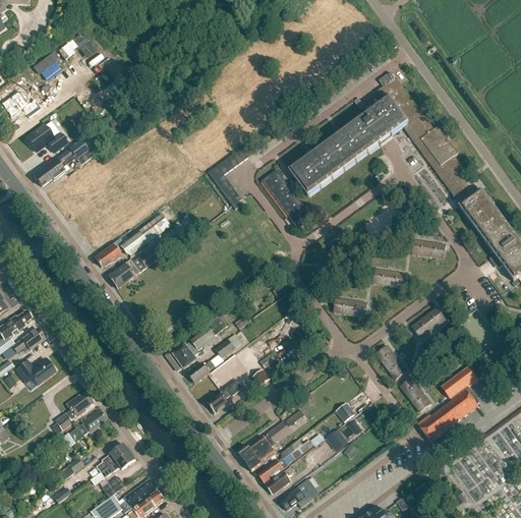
[(77,35),(60,46),(67,56),(84,45),(77,35)]
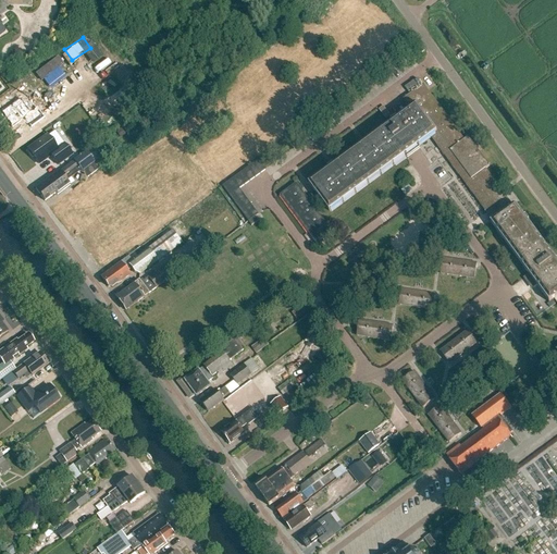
[(57,53),(36,69),(48,87),(66,74),(59,64),(62,62),(57,53)]
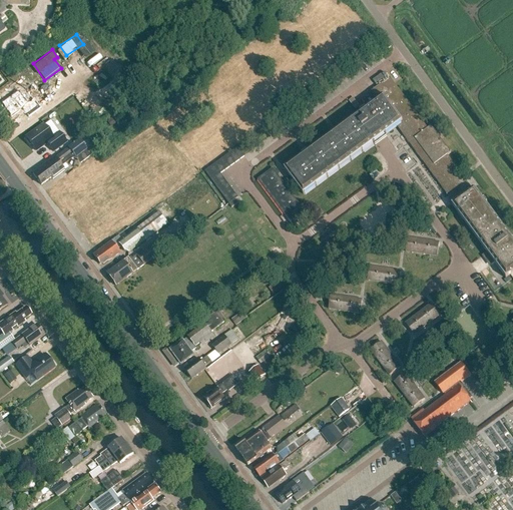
[(382,70),(373,76),(375,81),(385,75),(382,70)]
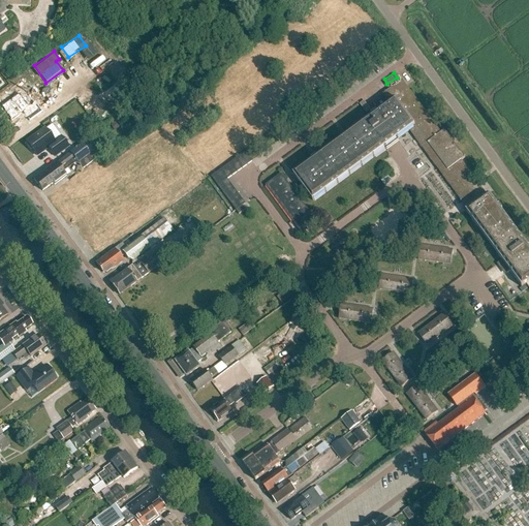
[(528,330),(528,245),(515,226),(490,191),(487,193),(461,158),(465,155),(444,128),(441,130),(402,78),(382,92),(389,101),(293,172),(299,180),(291,185),(281,171),(266,183),(292,219),(298,215),(307,227),(317,220),(298,193),(305,187),(313,198),(408,127),(467,208),(466,209),(492,245),(501,257),(498,259),(507,271),(509,269),(522,284),(526,281),(528,285),(528,330),(528,331),(528,330)]
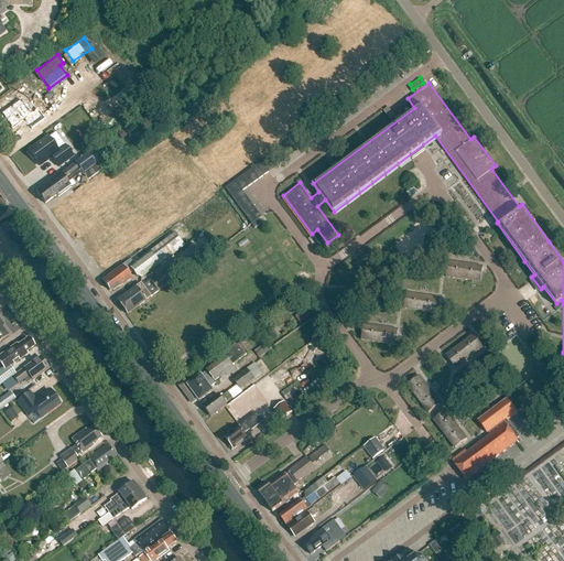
[(26,120),(34,131),(47,120),(40,109),(33,115),(23,101),(3,116),(4,117),(3,118),(8,123),(9,122),(14,129),(26,120)]
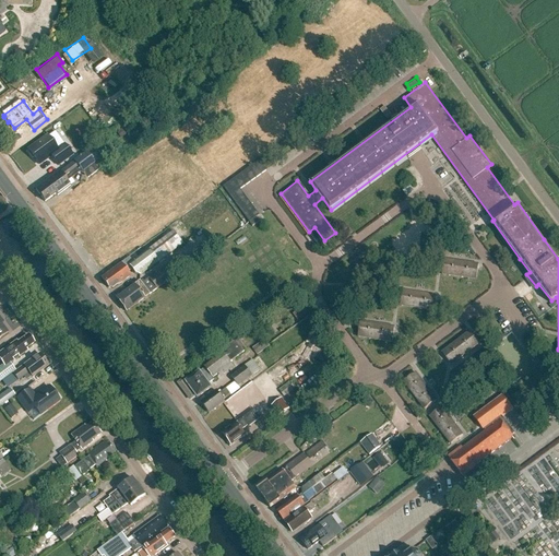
[(34,155),(38,162),(50,153),(58,163),(72,153),(64,142),(57,148),(47,133),(28,148),(30,150),(28,151),(32,156),(34,155)]
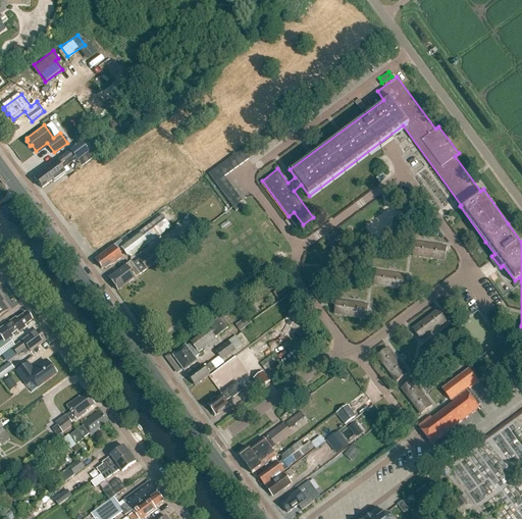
[(81,164),(98,152),(86,136),(33,173),(42,187),(53,178),(54,178),(65,170),(64,168),(61,164),(74,155),(81,164)]
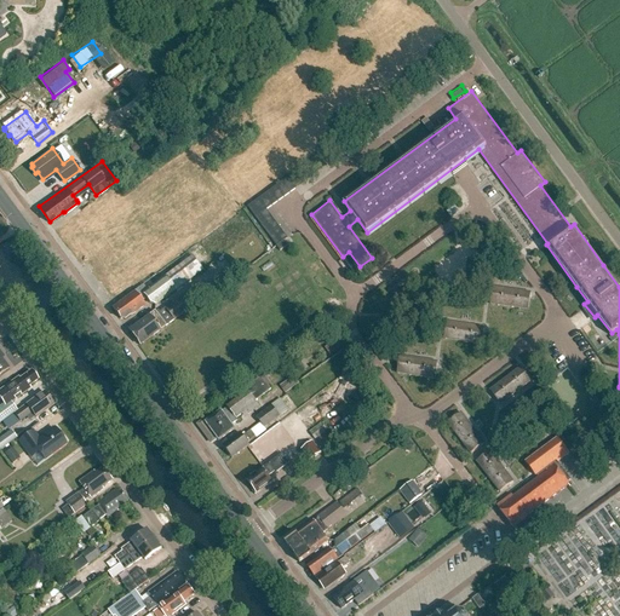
[(288,174),(282,179),(291,190),(297,185),(288,174)]
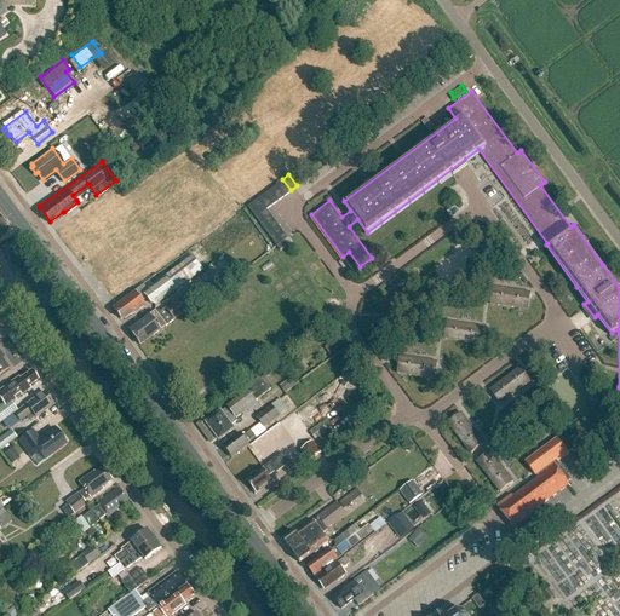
[(291,190),(282,179),(276,183),(285,194),(291,190)]
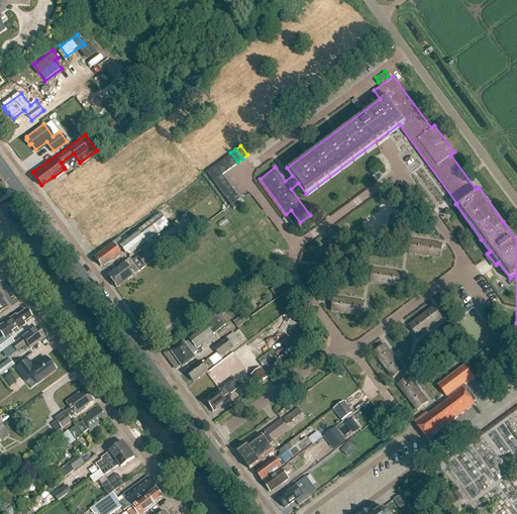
[(237,162),(230,152),(225,157),(232,166),(237,162)]
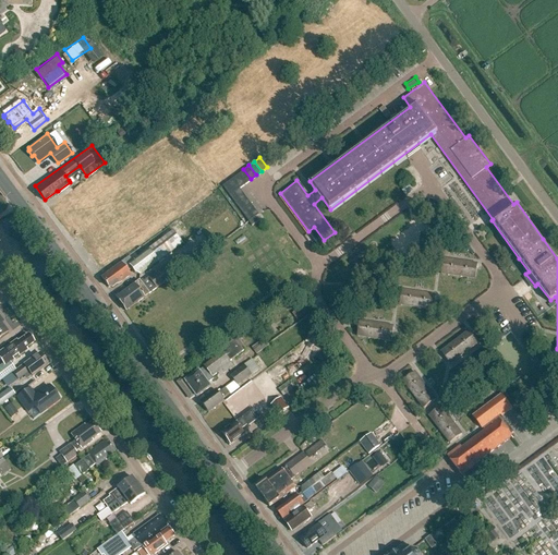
[(251,179),(243,169),(239,172),(245,182),(251,179)]
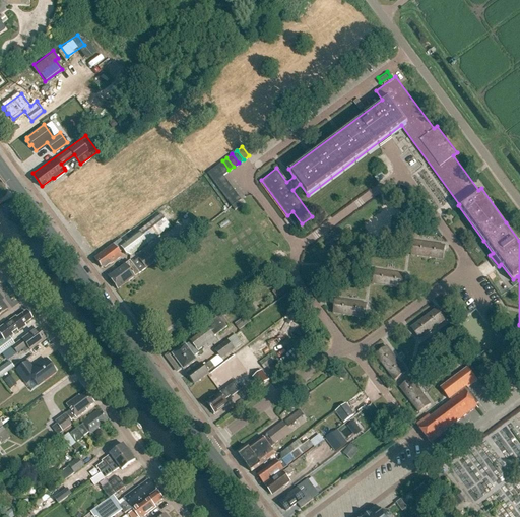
[(229,170),(222,160),(217,165),(223,174),(229,170)]
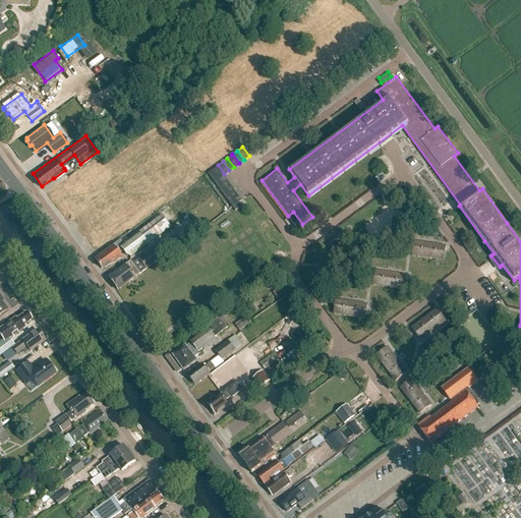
[(238,200),(232,205),(235,209),(241,205),(238,200)]
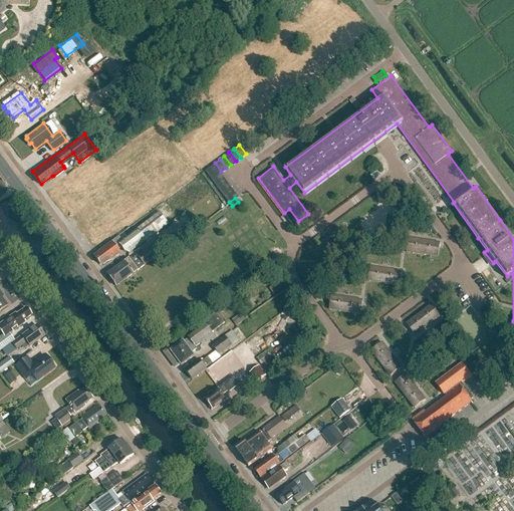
[(102,263),(108,258),(109,259),(120,251),(117,247),(120,245),(123,250),(129,251),(168,222),(159,210),(117,241),(114,237),(93,253),(99,262),(102,263)]
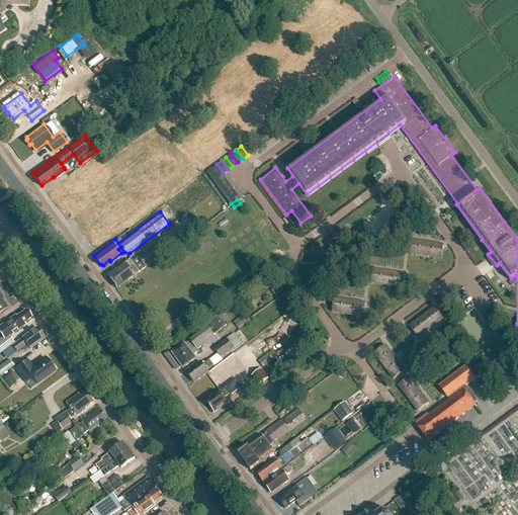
[(134,257),(131,259),(128,257),(107,273),(116,286),(174,244),(167,234),(134,257)]
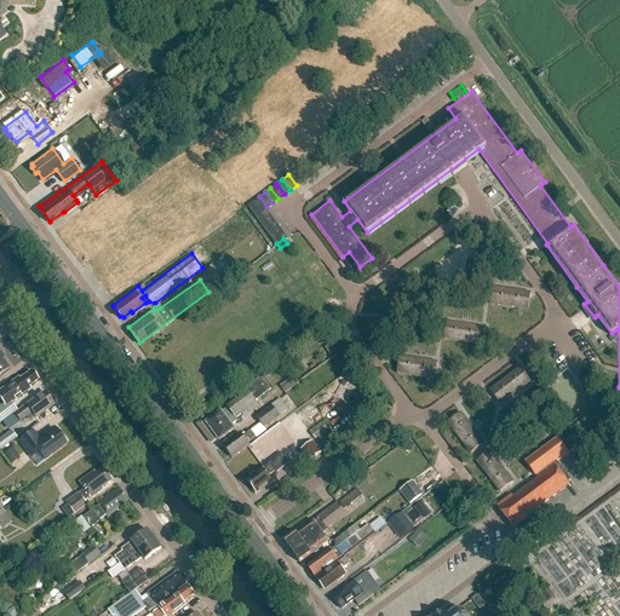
[(509,304),(511,287),(493,285),(491,301),(509,304)]
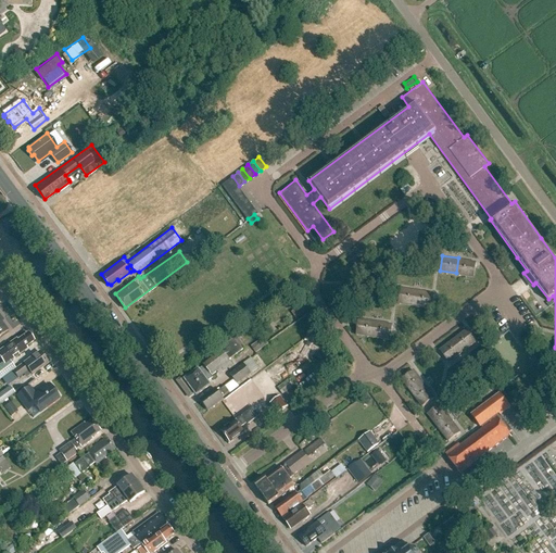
[(476,261),(458,258),(456,273),(474,276),(476,261)]
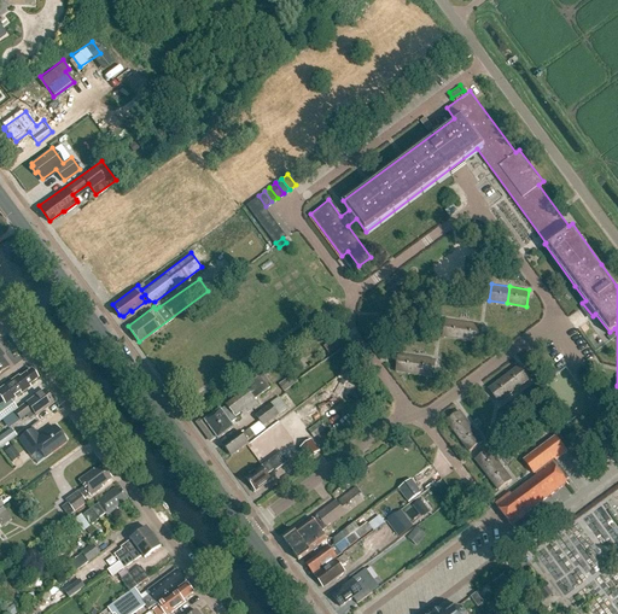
[(461,338),(464,321),(444,319),(442,335),(461,338)]
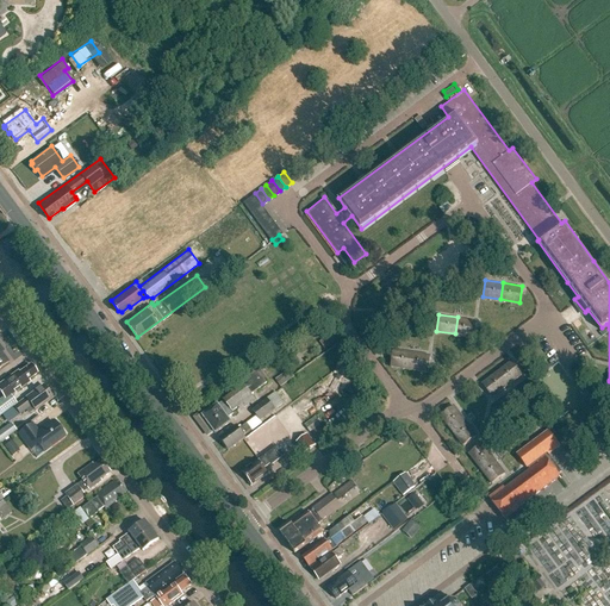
[(477,319),(458,317),(455,333),(474,336),(477,319)]
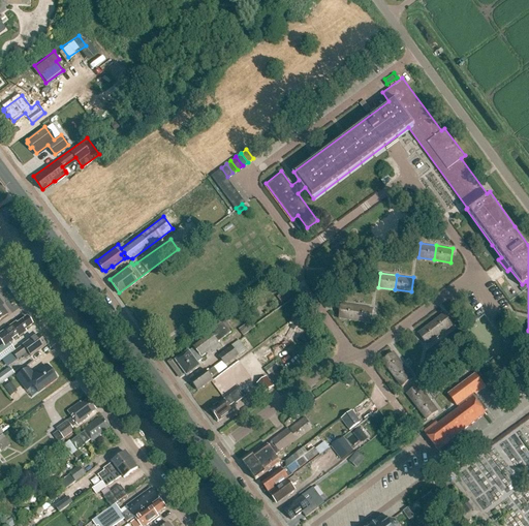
[(355,318),(358,305),(341,302),(339,316),(355,318)]
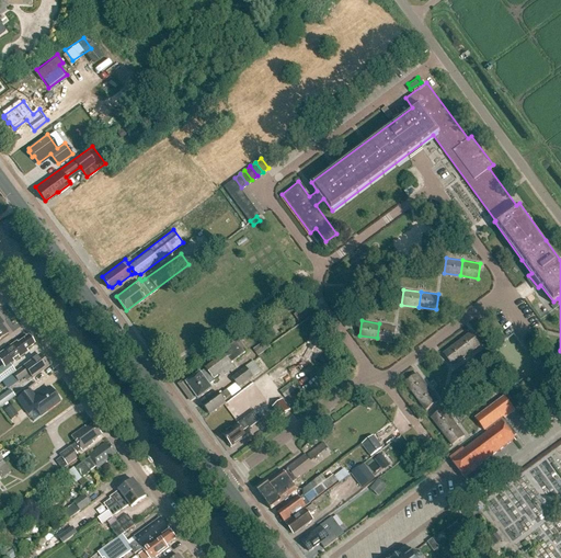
[(397,326),(379,323),(377,338),(395,341),(397,326)]
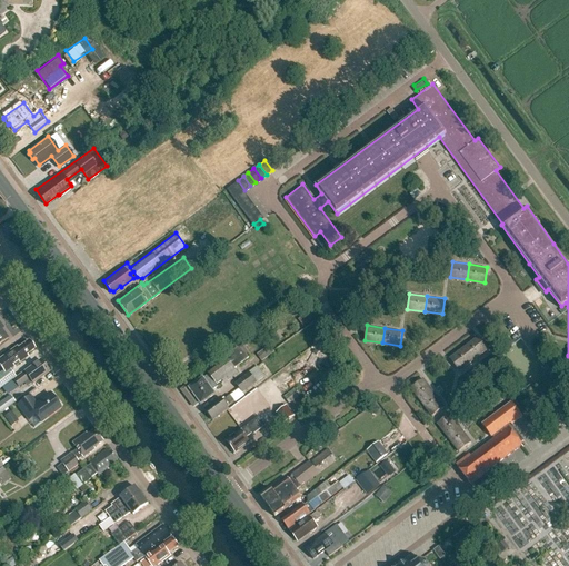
[(299,338),(297,335),(288,341),(290,345),(299,338)]
